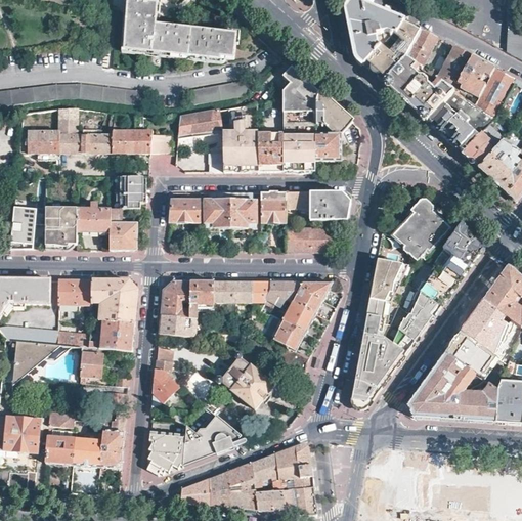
[(126,0),(124,48),(218,58),(218,55),(231,56),(234,29),(155,20),(156,0),(126,0)]
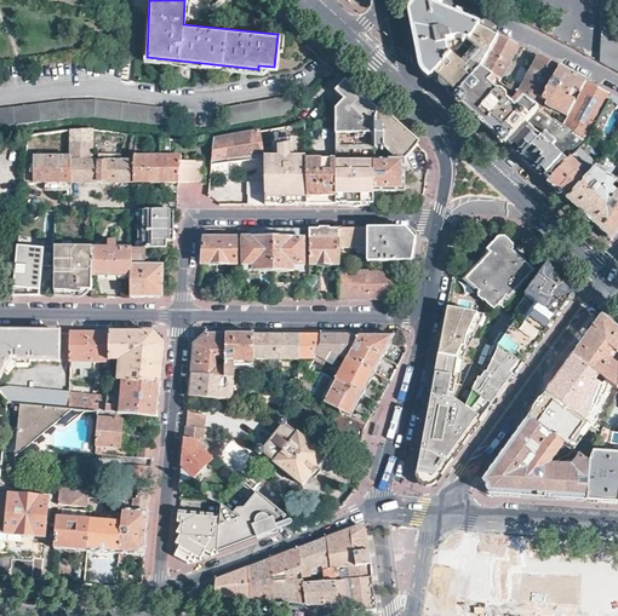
[(429,72),(430,70),(450,50),(446,36),(464,36),(468,38),(476,22),(429,1),(425,0),(413,0),(413,1),(411,3),(410,5),(408,7),(410,9),(410,11),(413,29),(419,58),(421,62),(422,64),(424,68),(429,72)]
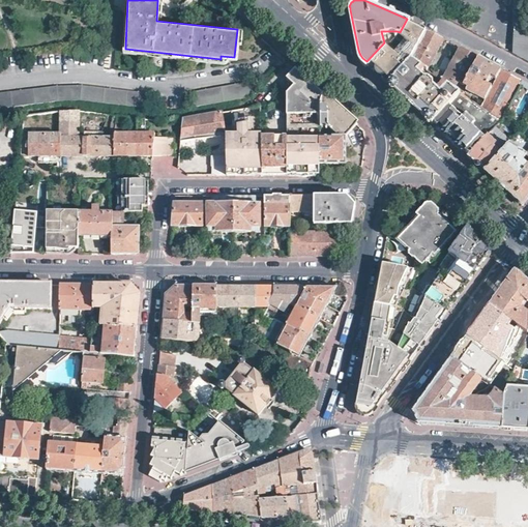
[(527,40),(527,38),(527,22),(527,0),(514,0),(511,39),(527,40)]
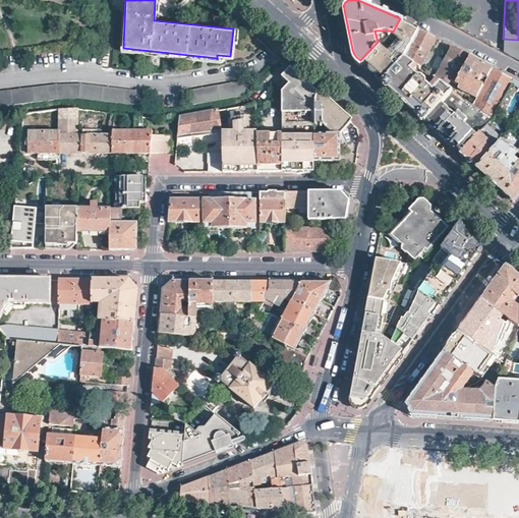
[(401,37),(389,53),(386,49),(378,42),(361,59),(360,60),(364,64),(369,68),(380,77),(396,59),(401,53),(418,26),(411,23),(400,18),(393,32),(396,34),(401,37)]
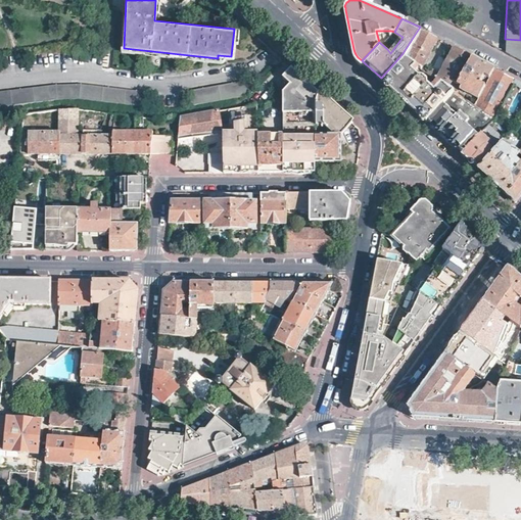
[(420,27),(403,53),(420,65),(436,35),(426,30),(420,27)]
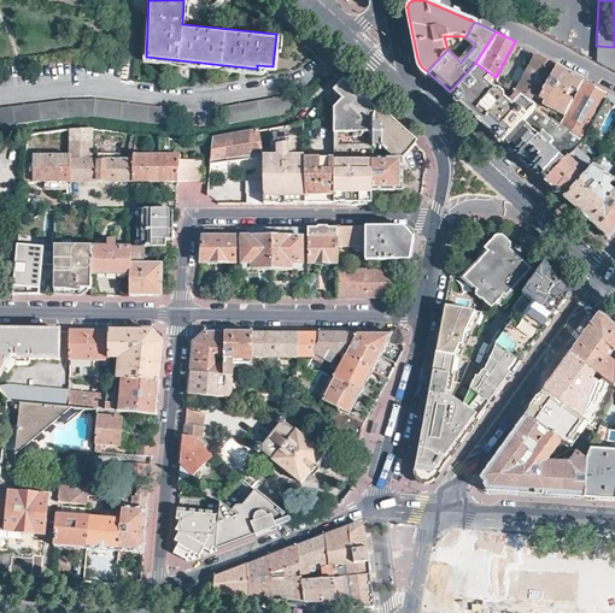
[(457,58),(461,63),(475,43),(469,40),(457,58)]
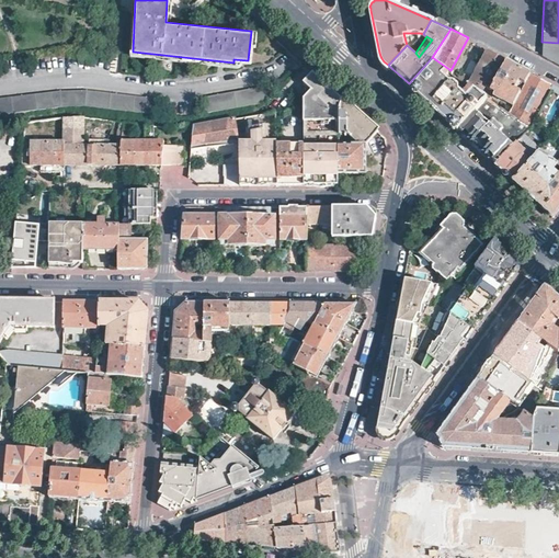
[(542,54),(558,63),(558,41),(558,43),(542,42),(542,54)]
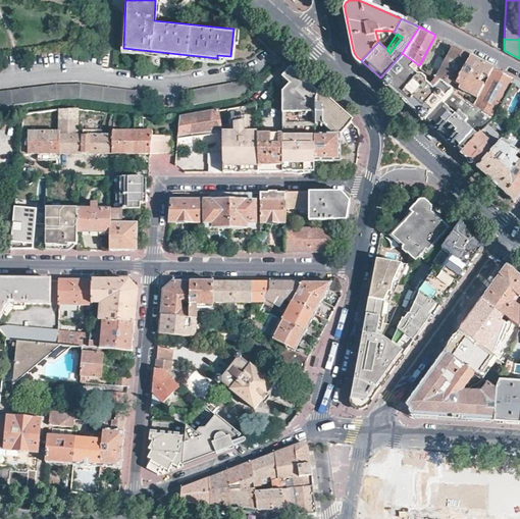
[(435,76),(451,87),(468,52),(461,48),(452,44),(438,70),(432,67),(431,66),(430,66),(428,67),(427,68),(426,69),(426,70),(435,76)]
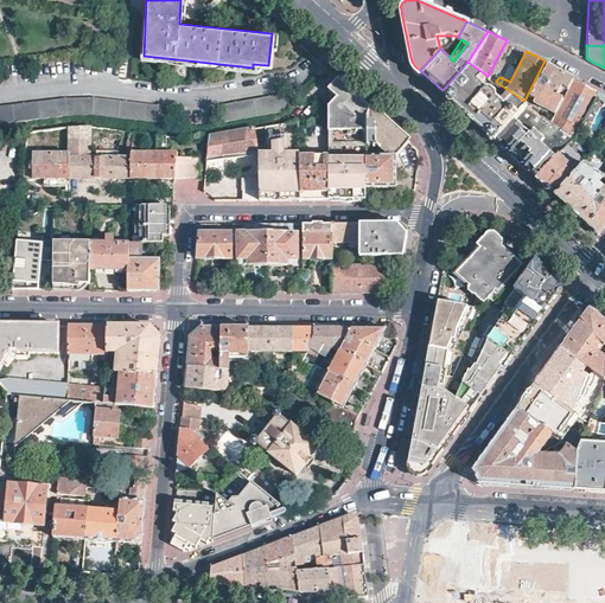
[(523,103),(548,120),(571,74),(561,69),(545,61),(524,101),(523,103)]
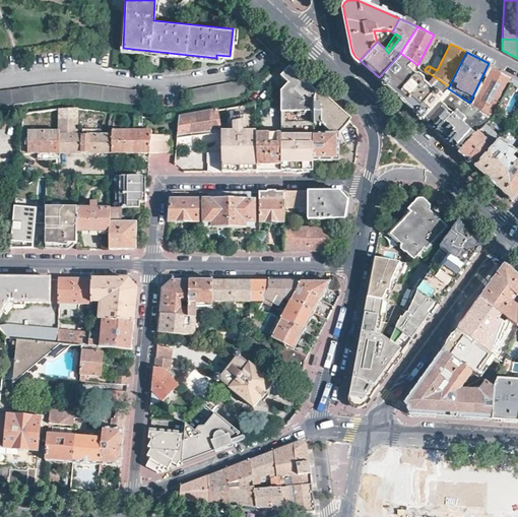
[(400,97),(423,117),(448,88),(449,86),(434,76),(429,83),(424,79),(425,78),(421,73),(419,74),(414,70),(417,65),(400,53),(395,59),(379,77),(400,97)]
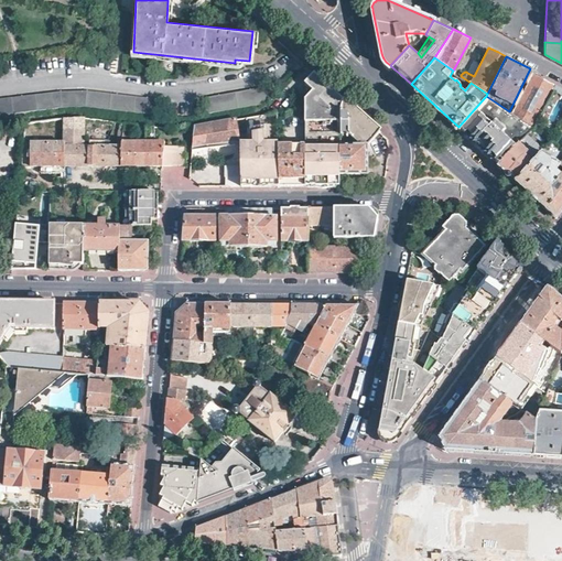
[(321,77),(311,68),(301,79),(310,87),(302,97),(302,106),(303,112),(303,132),(316,132),(333,133),(339,133),(339,106),(341,99),(342,96),(321,77)]
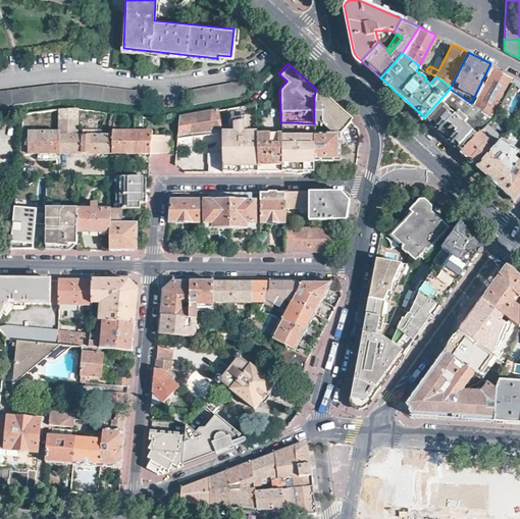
[(471,103),(491,116),(498,103),(513,74),(506,70),(490,63),(471,103)]
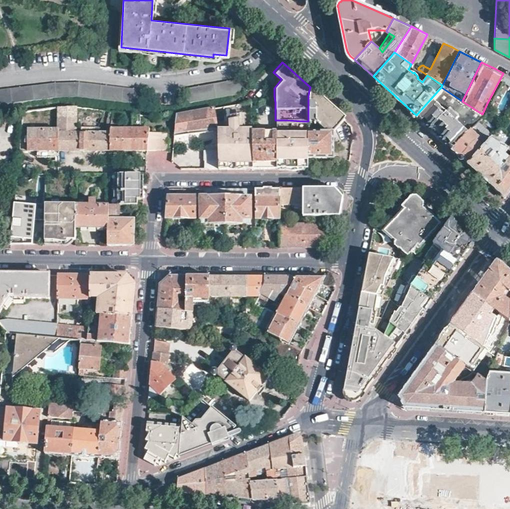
[(118,100),(141,102),(142,87),(73,79),(51,80),(0,86),(0,102),(48,96),(69,95),(76,96),(118,100)]
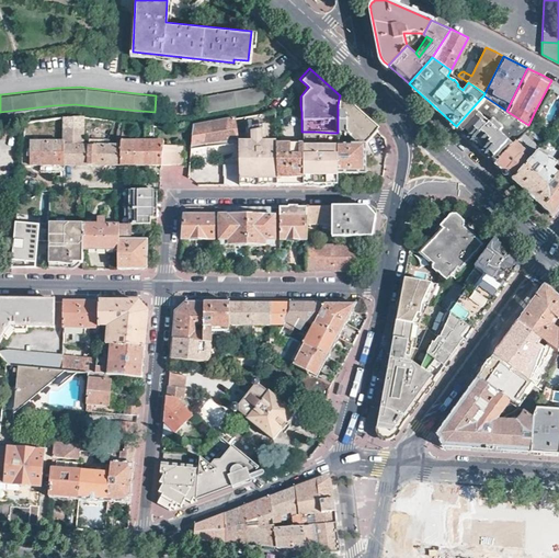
[(358,112),(340,95),(339,99),(338,105),(338,133),(346,132),(355,141),(365,141),(377,128),(358,112)]
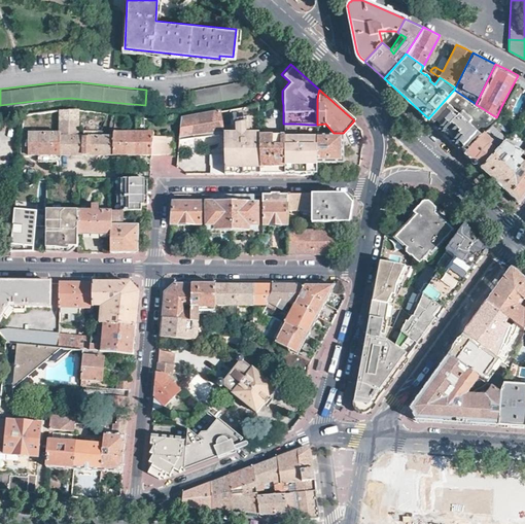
[(445,134),(464,152),(484,131),(496,117),(476,104),(454,90),(428,118),(445,134)]
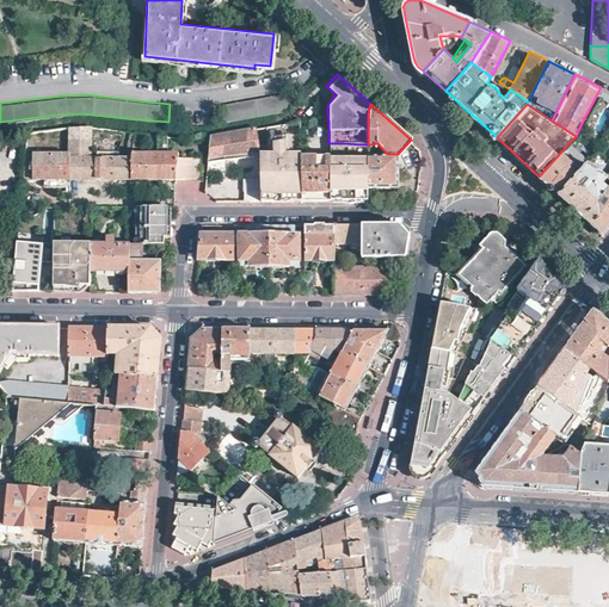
[(583,121),(576,136),(580,140),(588,124),(583,121)]
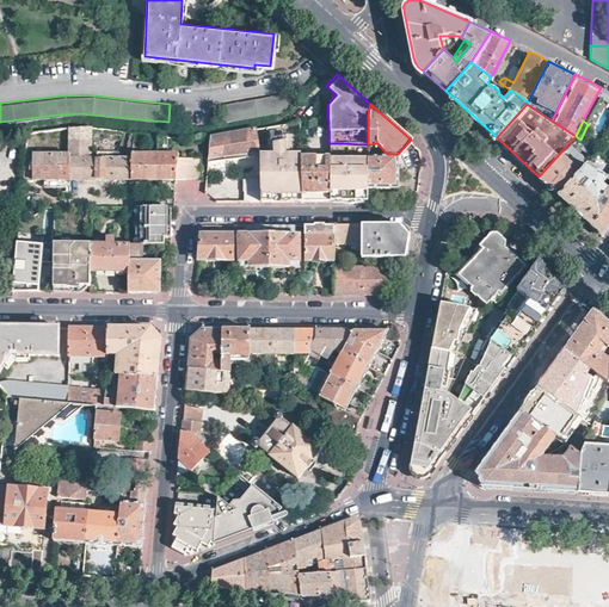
[(87,156),(88,127),(67,125),(67,147),(67,150),(67,175),(128,175),(128,156),(105,156),(105,150),(94,150),(93,150),(93,152),(93,156),(87,156)]
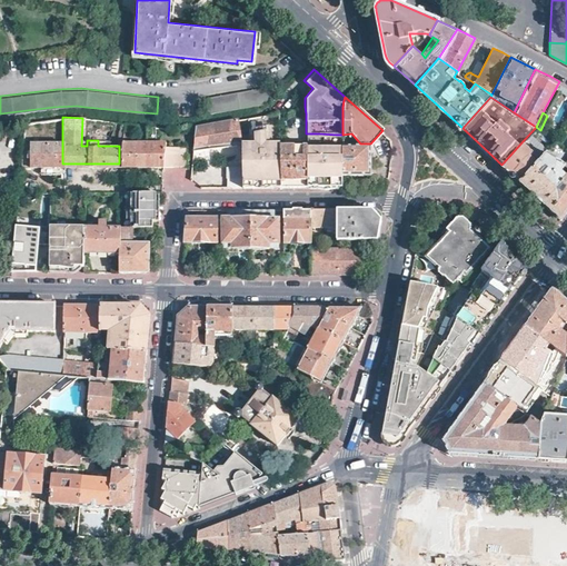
[(238,117),(194,125),(190,150),(236,142),(239,138),(238,117)]
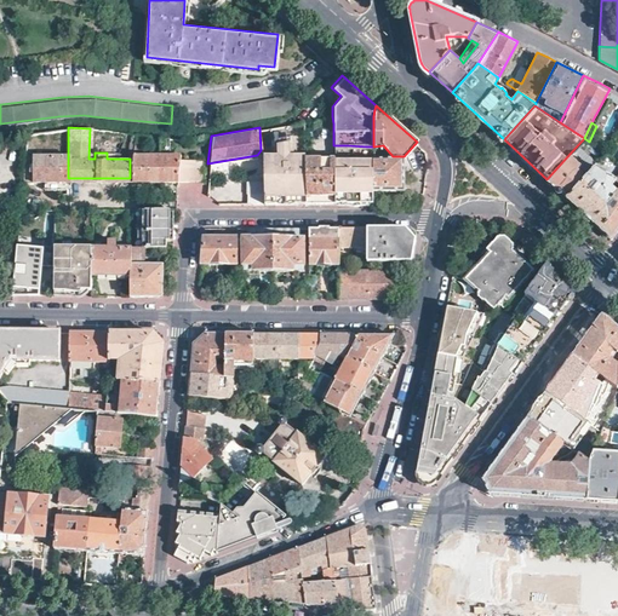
[(169,134),(131,132),(131,140),(131,151),(169,151),(169,134)]
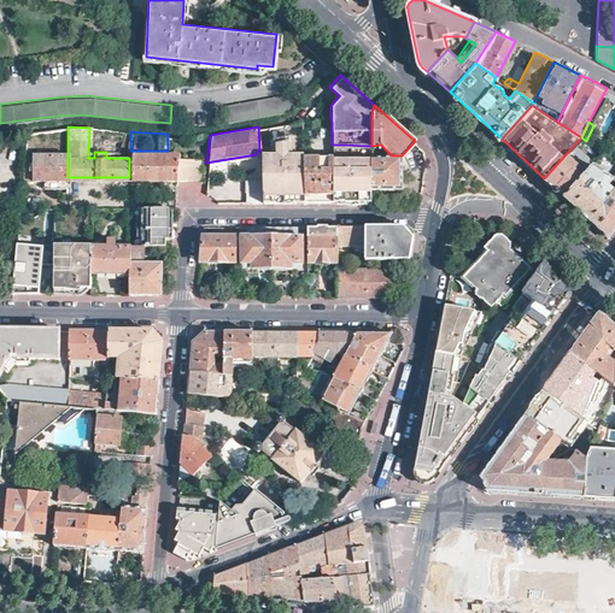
[(280,201),(303,201),(302,155),(302,152),(293,153),(293,133),(268,137),(268,153),(258,153),(259,164),(259,170),(259,178),(261,201),(280,201)]
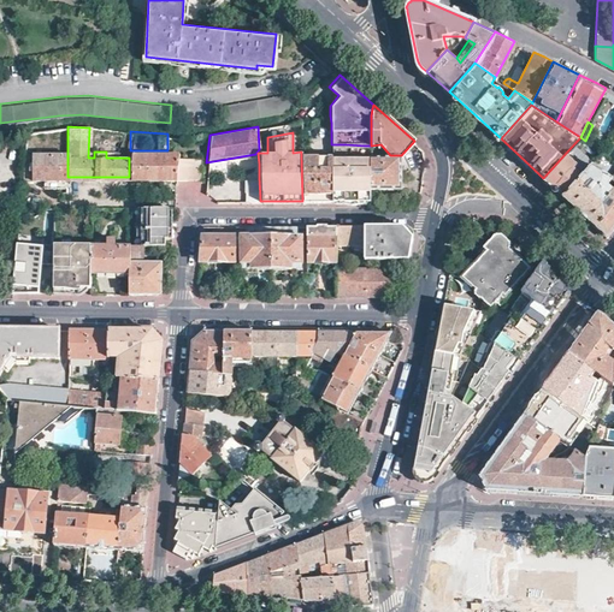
[(346,171),(346,144),(331,144),(331,155),(332,201),(352,201),(371,201),(371,188),(371,171),(364,171),(346,171)]
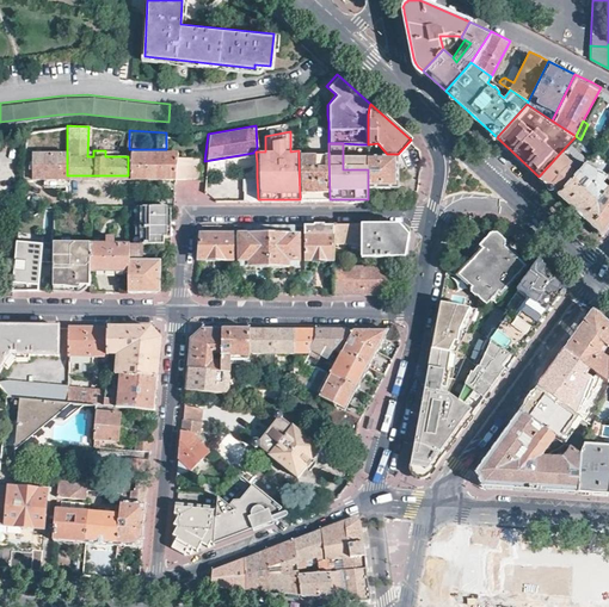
[(608,155),(596,147),(586,160),(608,175),(608,155)]
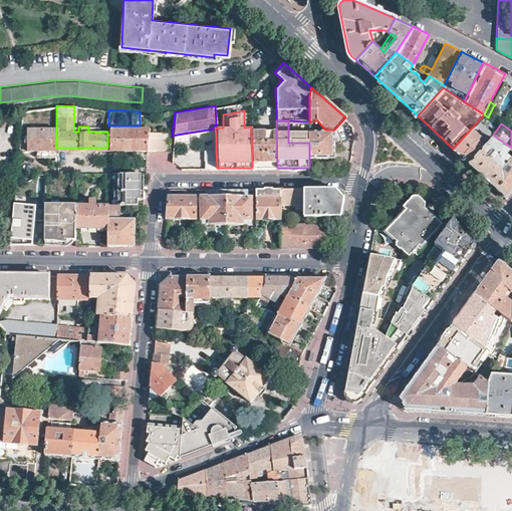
[(140,125),(108,125),(107,132),(107,148),(146,149),(148,131),(148,126),(140,125)]
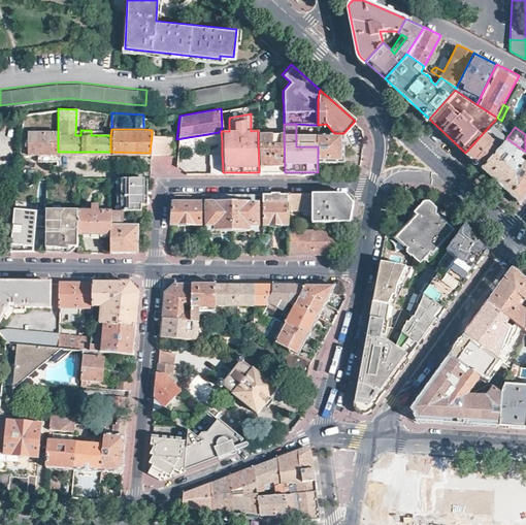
[(47,159),(58,159),(58,152),(58,130),(26,130),(25,153),(47,153),(47,159)]
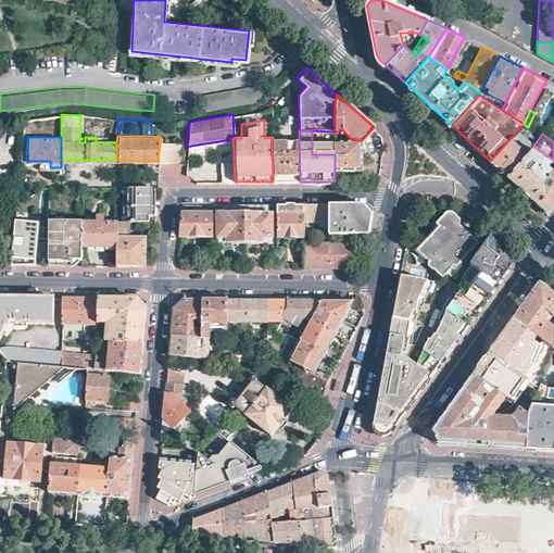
[(498,167),(506,176),(529,150),(527,148),(521,153),(516,149),(519,146),(511,138),(490,161),(498,167)]
